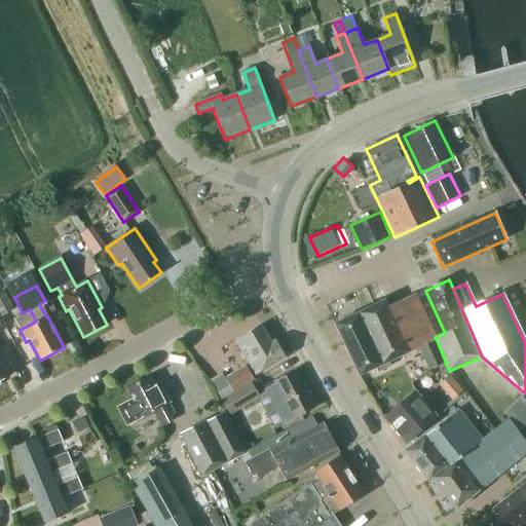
[(0,312),(1,315),(13,309),(4,290),(0,291),(0,312)]
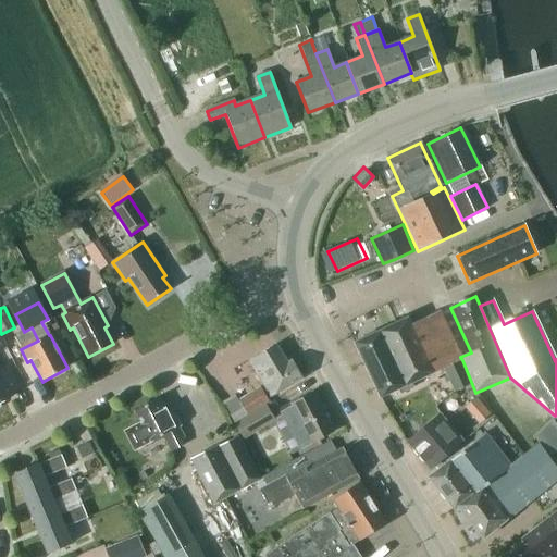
[(462,360),(460,357),(440,312),(411,325),(408,319),(355,344),(380,398),(398,390),(400,395),(412,390),(410,384),(444,369),(455,392),(470,385),(459,361),(462,360)]
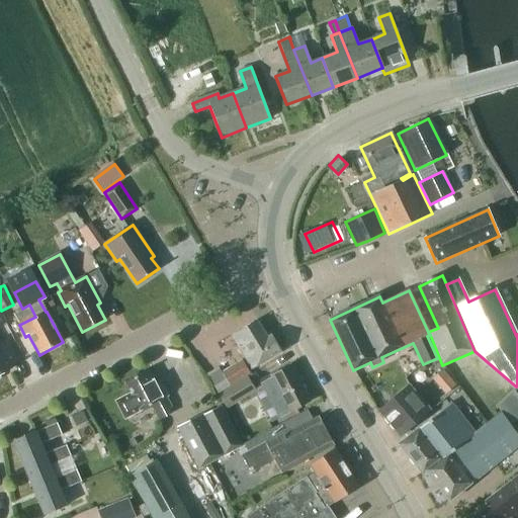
[(3,339),(0,340),(0,324),(6,321),(0,309),(0,375),(10,370),(7,366),(15,362),(3,339)]
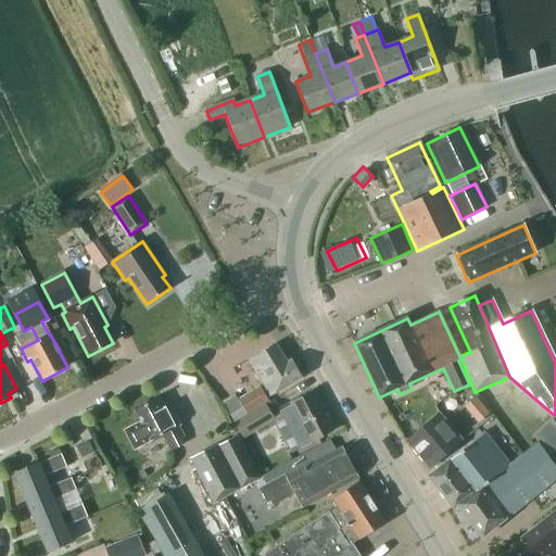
[(269,396),(302,377),(291,361),(287,363),(276,344),(248,361),(269,396)]
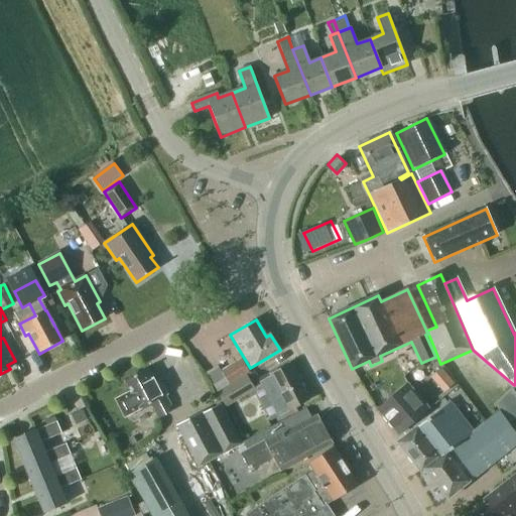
[(217,389),(248,372),(241,359),(221,370),(219,365),(207,372),(217,389)]
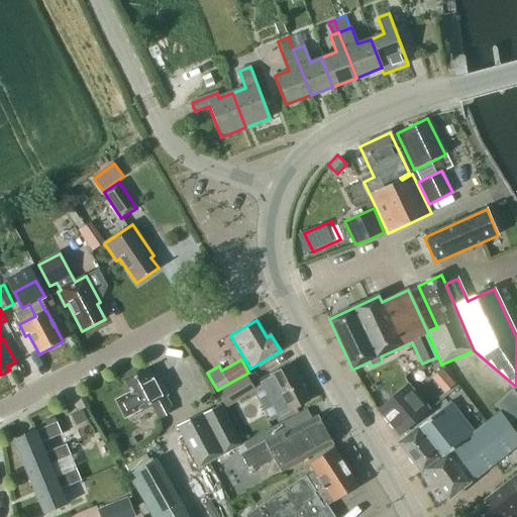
[(261,384),(261,385),(254,388),(247,375),(217,391),(225,405),(248,393),(251,398),(257,394),(273,421),(290,411),(291,412),(309,401),(290,366),(271,376),(272,378),(261,384)]
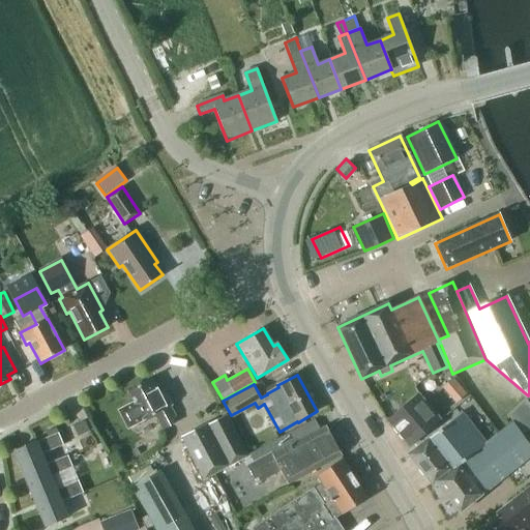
[(448,385),(462,402),(473,392),(461,376),(448,385)]
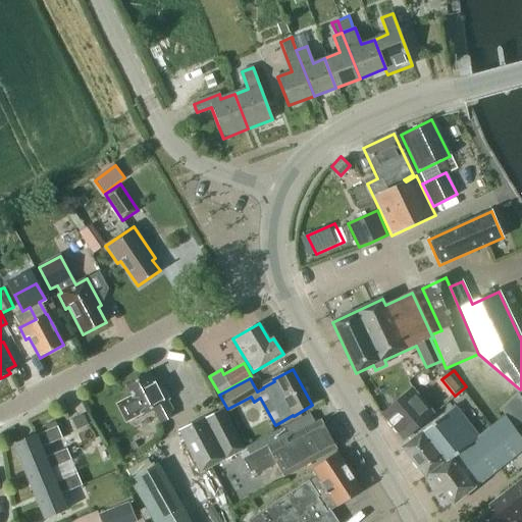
[(126,386),(132,396),(115,404),(125,422),(141,414),(141,415),(152,409),(160,424),(167,420),(172,411),(167,402),(169,401),(162,386),(157,388),(150,374),(126,386)]
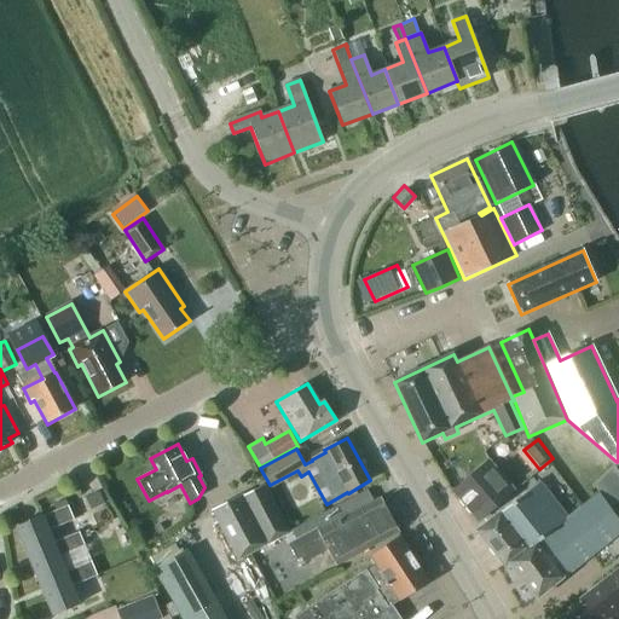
[(489,462),(484,467),(452,493),(478,522),(513,491),(489,462)]
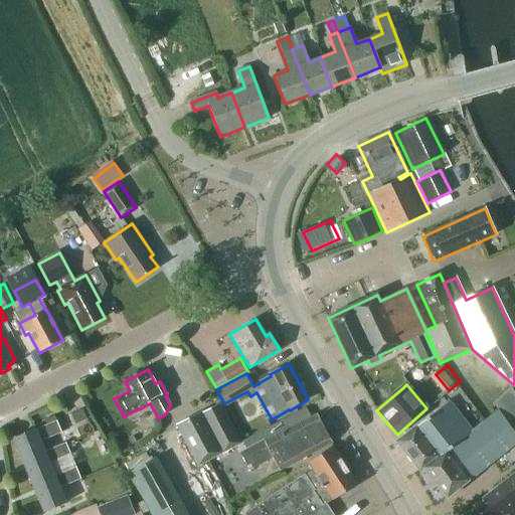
[(514,391),(496,406),(499,409),(511,425),(514,421),(514,391)]
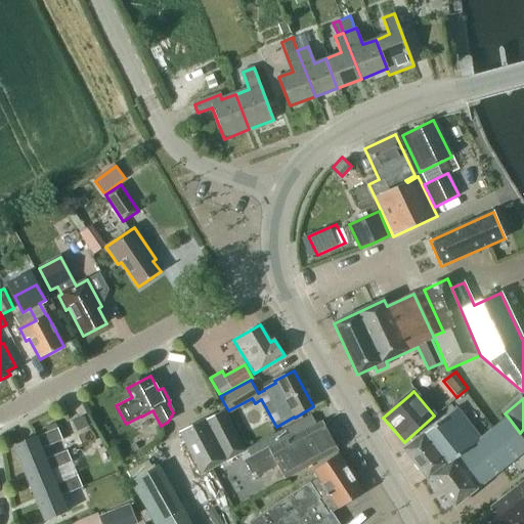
[(201,474),(246,449),(223,407),(178,431),(201,474)]
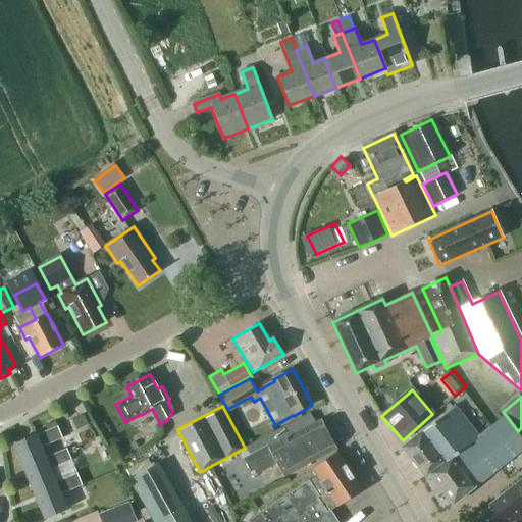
[(454,407),(402,448),(425,478),(428,475),(471,441),(477,436),(454,407)]
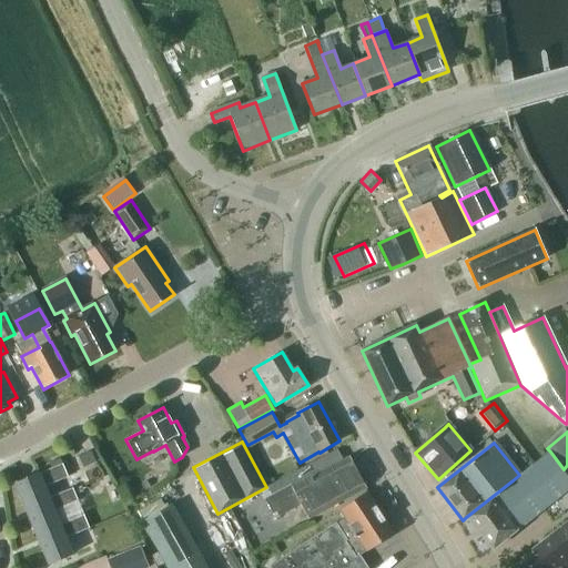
[(336,450),(287,477),(267,488),(272,496),(264,500),(275,519),(302,505),(310,519),(365,489),(348,458),(342,463),(336,450)]
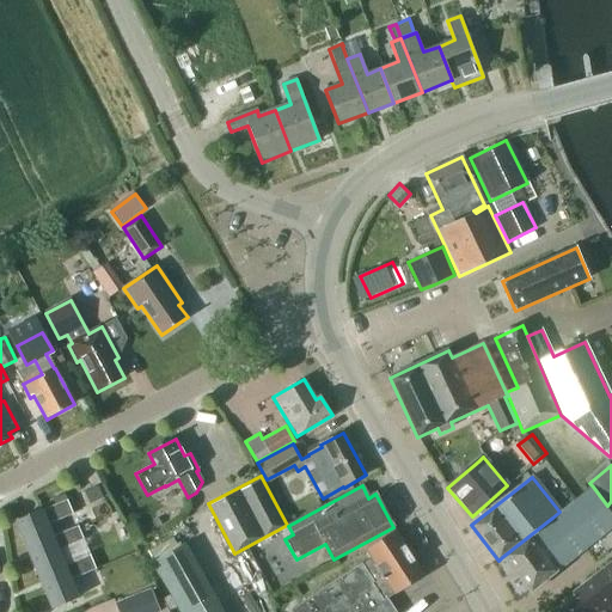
[(611,527),(611,510),(593,487),(561,512),(560,512),(552,518),(580,554),(611,527)]
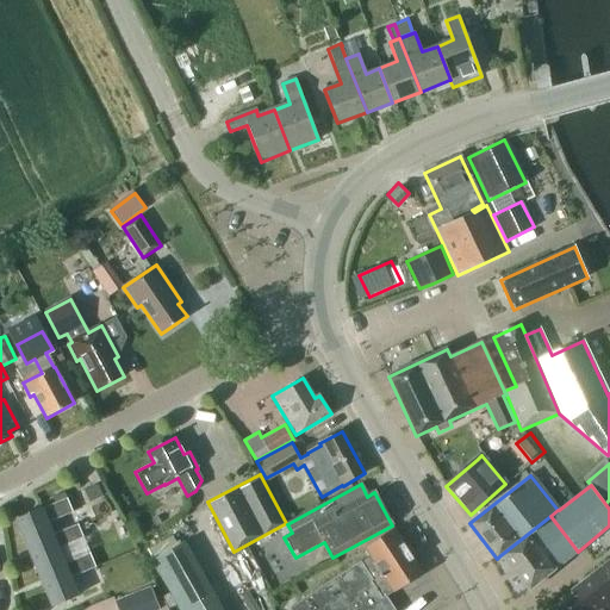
[(16,520),(26,547),(53,536),(48,523),(73,514),(67,499),(42,510),(42,509),(16,520)]
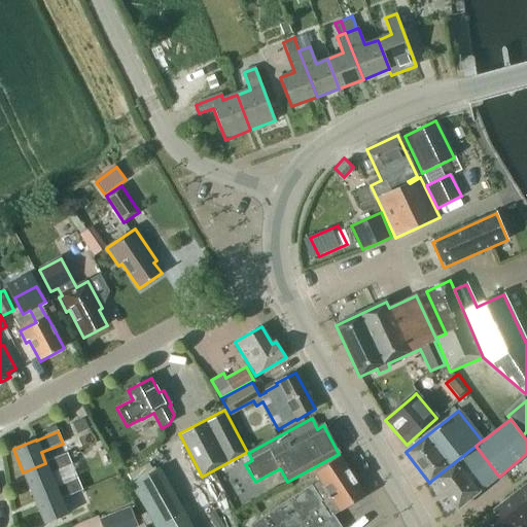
[(457,510),(499,477),(476,446),(432,480),(457,510)]
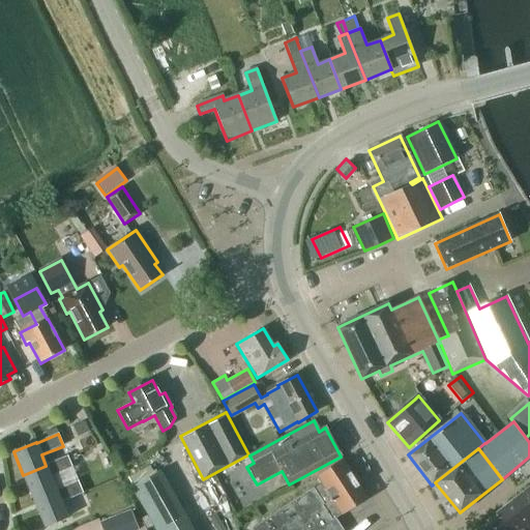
[(67,457),(46,466),(23,475),(33,500),(56,491),(51,477),(71,469),(67,457)]
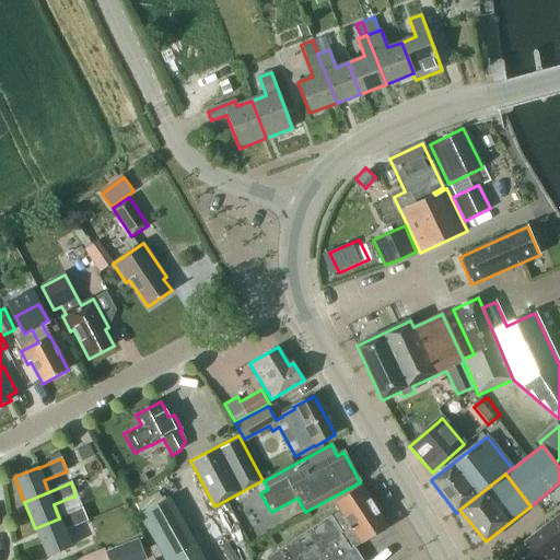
[(339,511),(267,559),(266,559),(357,559),(351,550),(388,525),(362,487),(335,504),(339,511)]
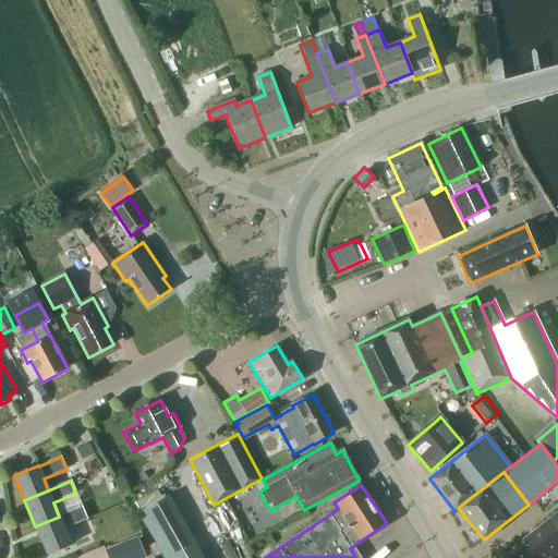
[(204,557),(169,494),(137,511),(164,557),(204,557)]
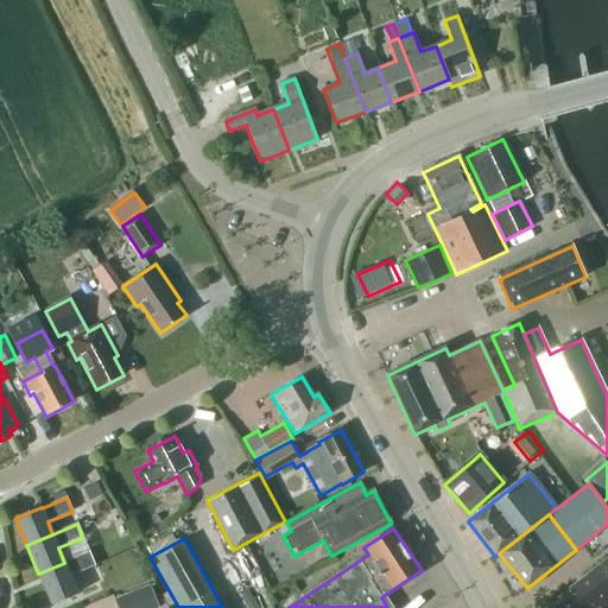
[(89,552),(64,563),(38,574),(52,606),(77,595),(70,577),(95,567),(89,552)]
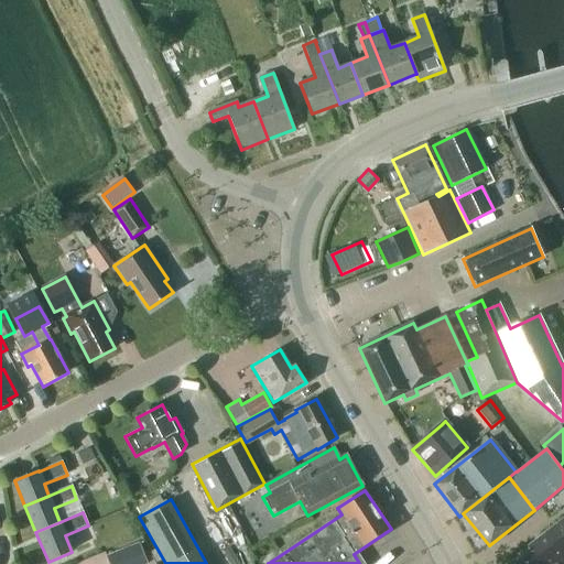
[(534,553),(512,562),(512,563),(562,563),(563,563),(563,520),(529,546),(534,553)]
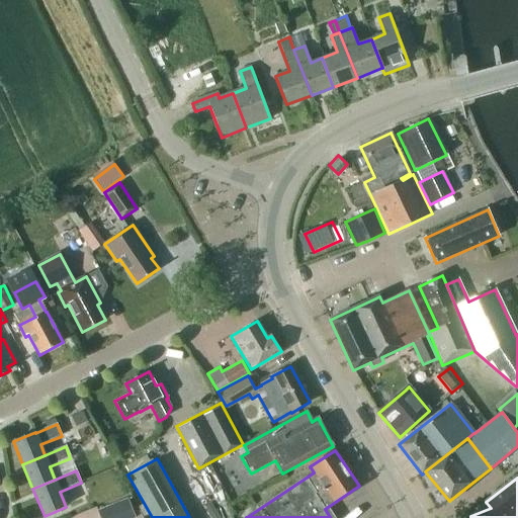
[(98,509),(100,517),(136,517),(128,498),(98,509)]
